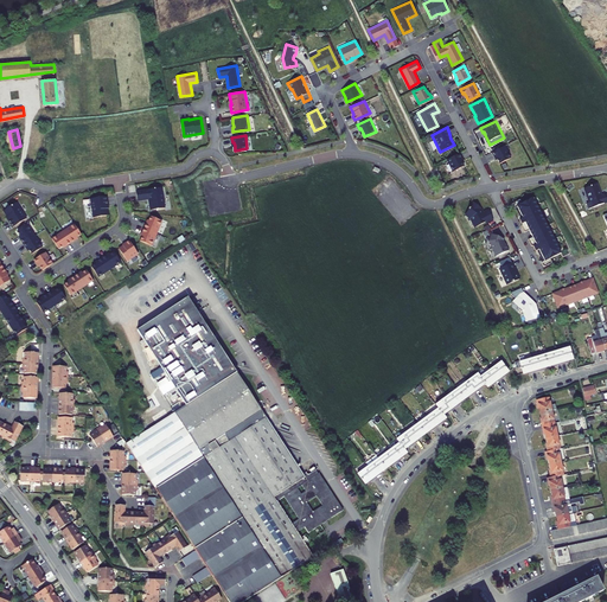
[(504,145),(492,151),(494,155),(496,154),(497,158),(499,161),(510,157),(504,145)]
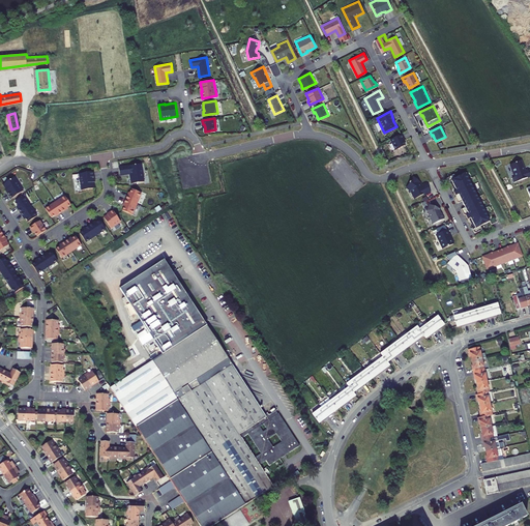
[(403,136),(401,133),(390,138),(395,148),(405,144),(403,140),(402,137),(403,136)]
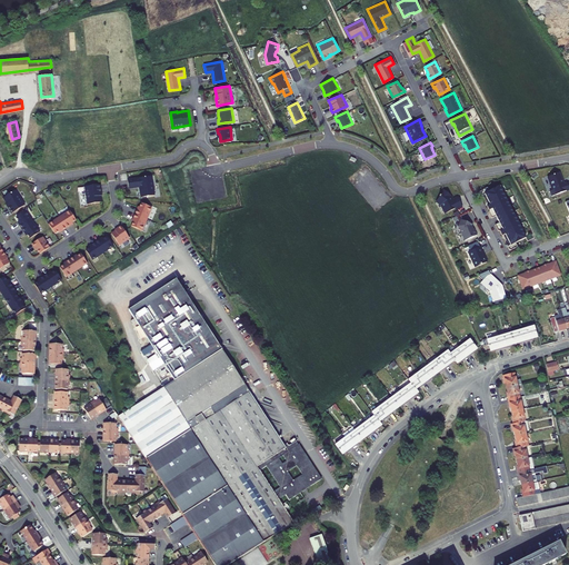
[(549,188),(551,194),(568,187),(566,180),(563,181),(559,170),(547,175),(551,187),(549,188)]
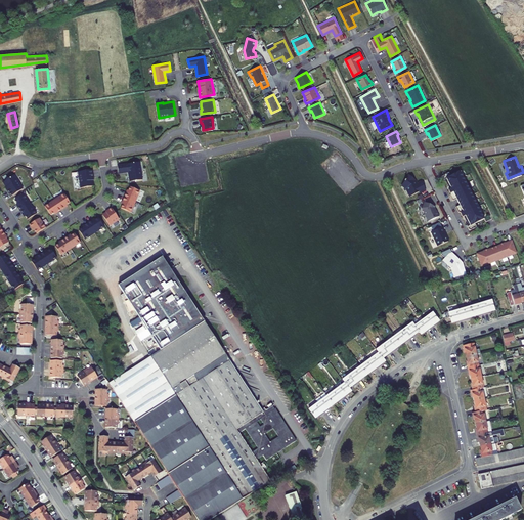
[(140,161),(118,165),(120,172),(129,171),(131,180),(143,178),(140,161)]
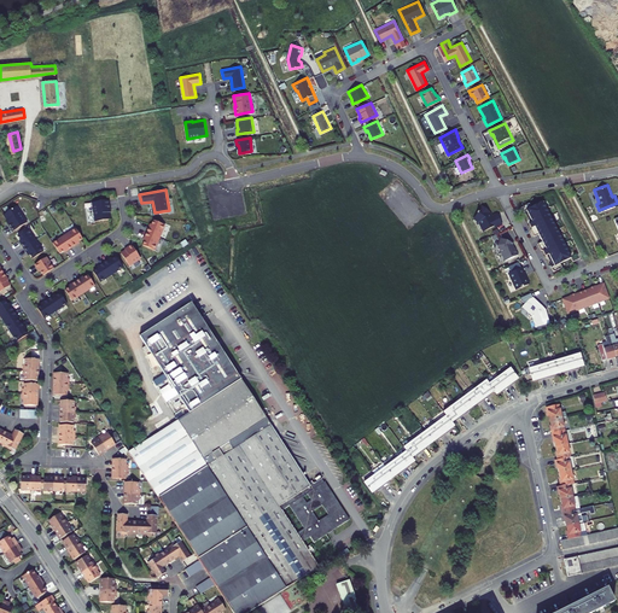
[(93,202),(97,221),(111,219),(110,211),(110,206),(111,206),(110,199),(93,202)]
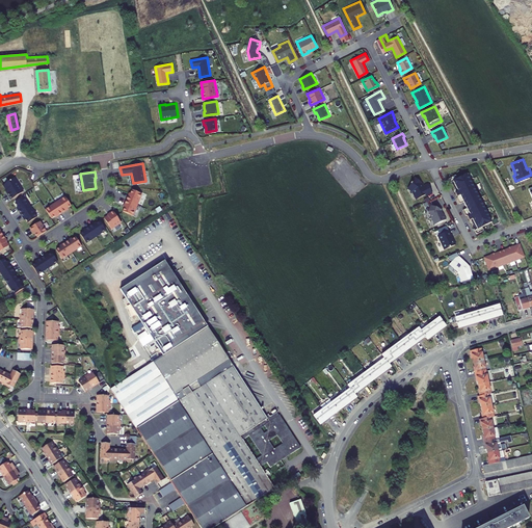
[(474,228),(476,232),(483,228),(482,225),(491,219),(467,172),(457,177),(455,173),(448,177),(450,181),(453,179),(458,189),(455,190),(457,194),(456,196),(459,202),(463,200),(467,206),(462,208),(466,213),(468,214),(470,218),(472,216),(477,227),(474,228)]
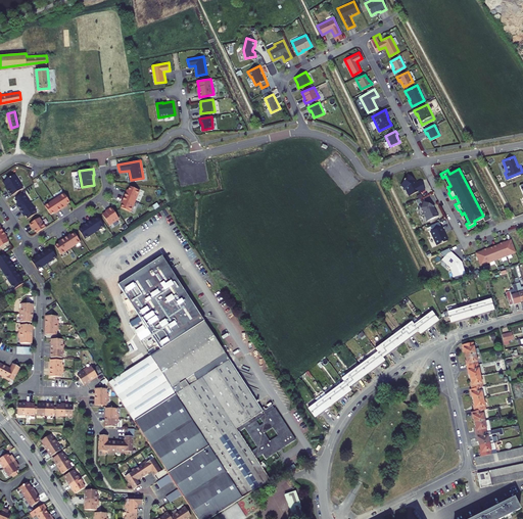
[(424,187),(421,180),(416,182),(414,179),(413,178),(414,177),(412,176),(412,175),(409,173),(400,182),(406,186),(410,193),(419,189),(424,187)]
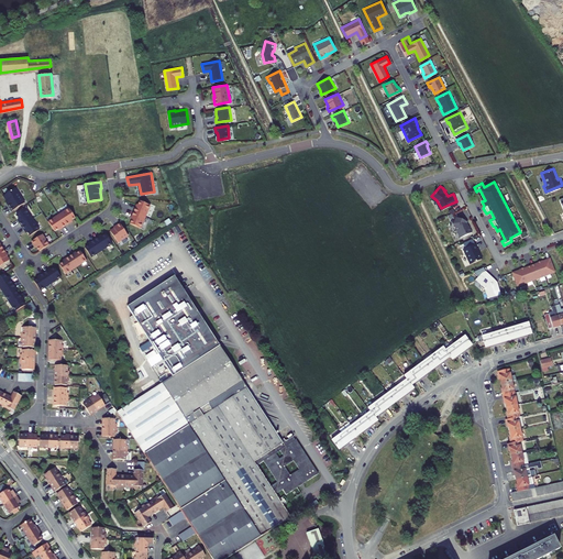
[(9,205),(13,210),(26,201),(17,187),(4,195),(8,200),(10,204),(9,205)]
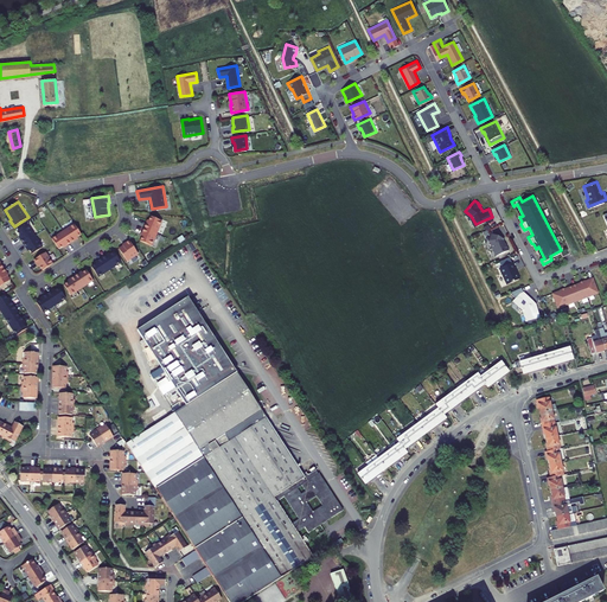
[(146,222),(145,226),(158,231),(163,219),(151,215),(149,218),(147,222),(146,222)]
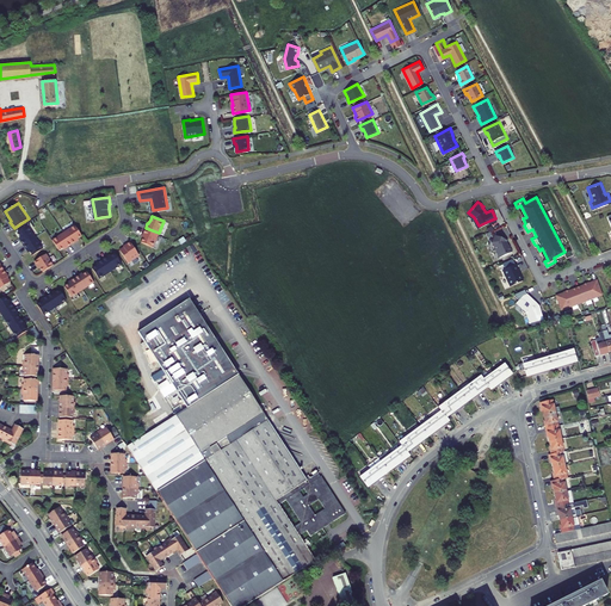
[(76,224),(65,232),(73,243),(76,241),(75,240),(79,237),(82,235),(76,224)]
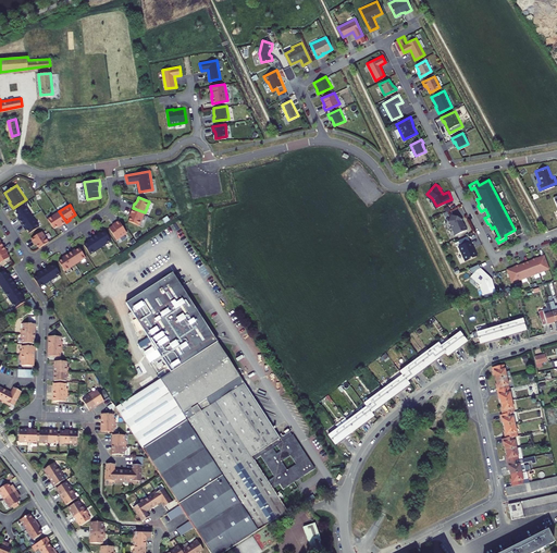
[(27,206),(17,211),(20,216),(22,219),(21,219),(23,223),(34,216),(27,206)]
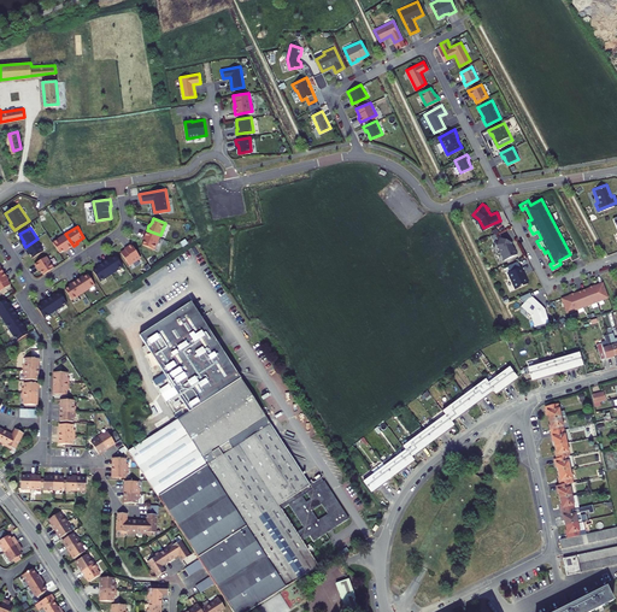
[(160,235),(147,230),(145,234),(146,235),(145,239),(144,243),(154,248),(160,235)]
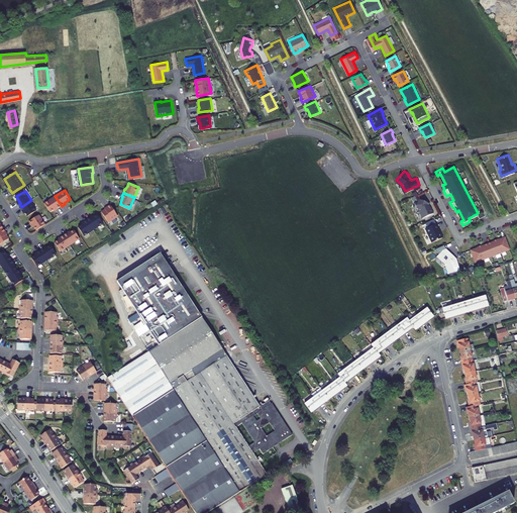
[(45,202),(50,211),(55,209),(58,207),(58,208),(62,206),(55,196),(45,202)]
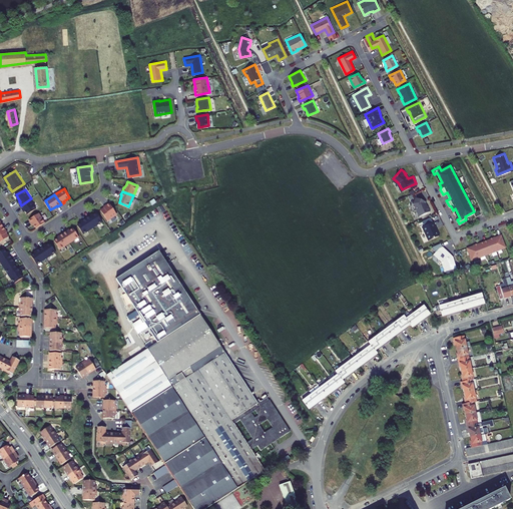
[(413,201),(419,214),(430,209),(427,203),(426,204),(425,201),(426,199),(415,195),(413,201)]
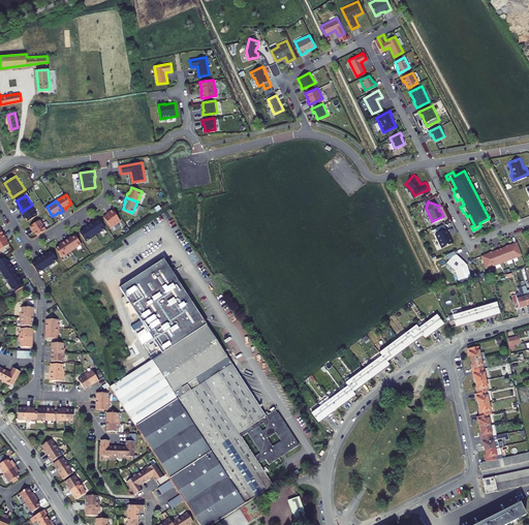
[(32,205),(22,212),(24,215),(25,214),(27,217),(29,220),(38,215),(32,205)]
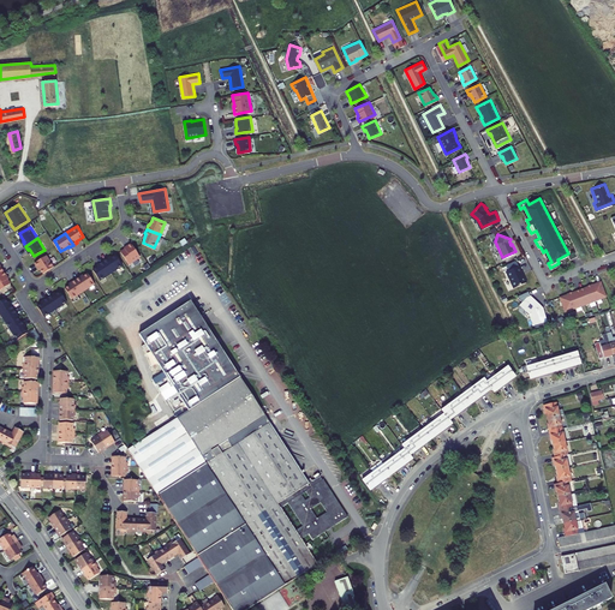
[(125,247),(121,250),(130,263),(141,255),(131,241),(127,244),(129,245),(125,247)]
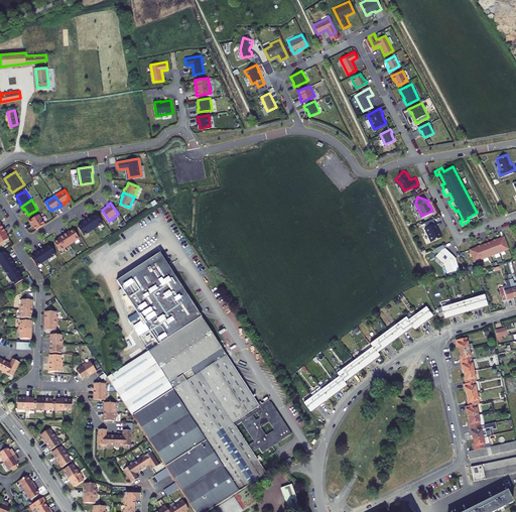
[(79,225),(85,234),(103,222),(98,213),(94,215),(92,217),(91,216),(84,220),(85,221),(82,223),(79,225)]
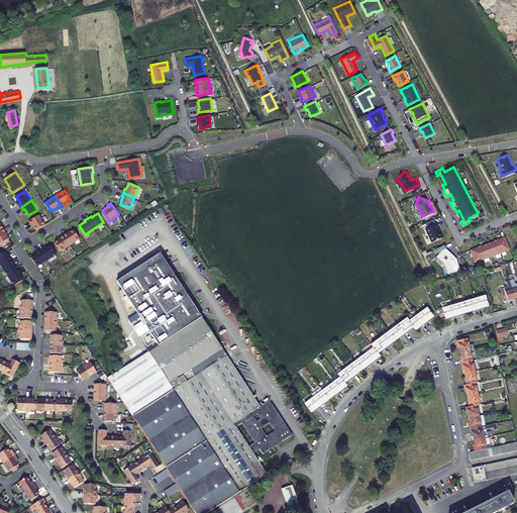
[(40,214),(30,220),(32,224),(33,223),(35,226),(37,229),(46,223),(40,214)]
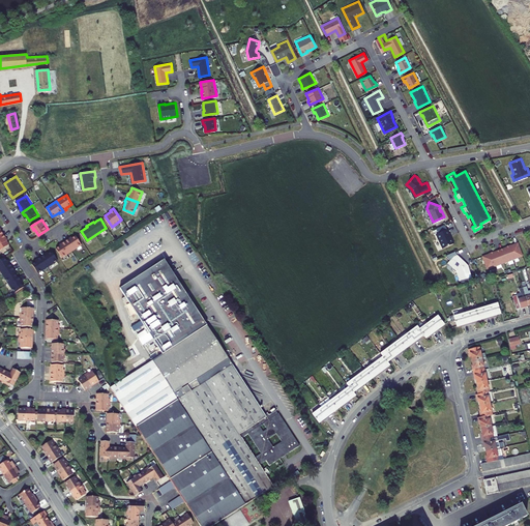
[(436,233),(442,246),(453,242),(449,234),(450,233),(447,228),(436,233)]
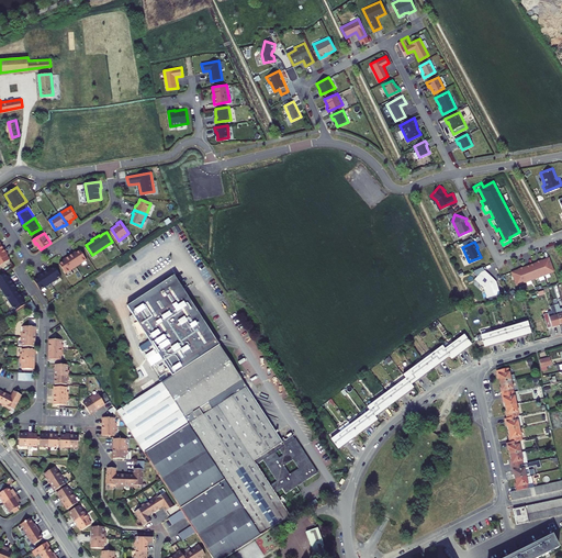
[(0,250),(0,265),(11,258),(9,255),(7,252),(8,250),(6,247),(0,250)]
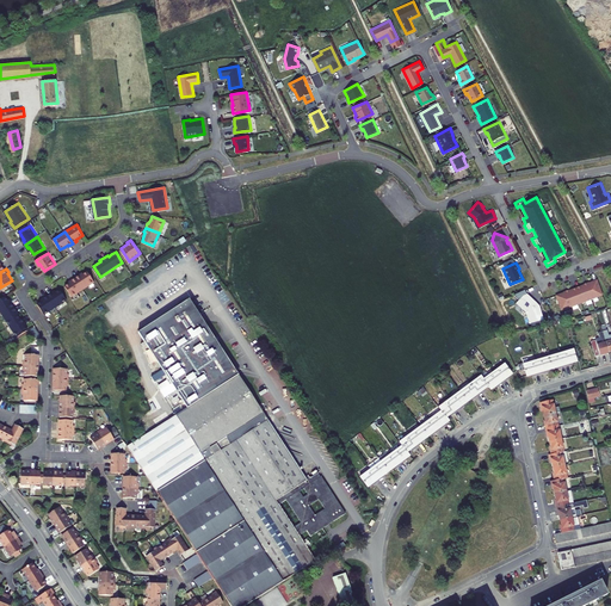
[(66,285),(73,295),(94,280),(88,270),(84,272),(81,274),(80,273),(72,278),(73,280),(69,282),(66,285)]
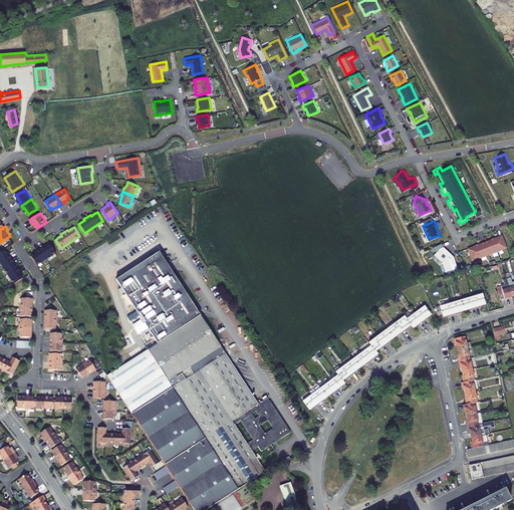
[(474,244),(467,246),(472,258),(506,245),(501,233),(495,235),(490,237),(491,237),(478,242),(478,241),(476,242),(473,243),(474,244)]
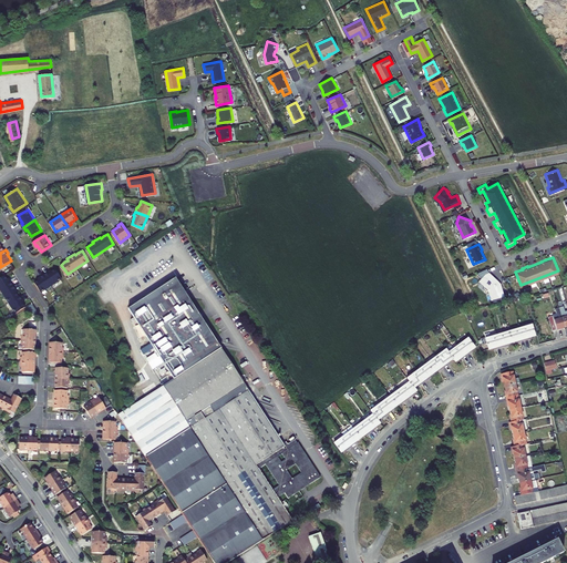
[(35,282),(42,290),(62,277),(57,267),(52,269),(50,272),(49,270),(41,276),(42,277),(39,278),(35,282)]
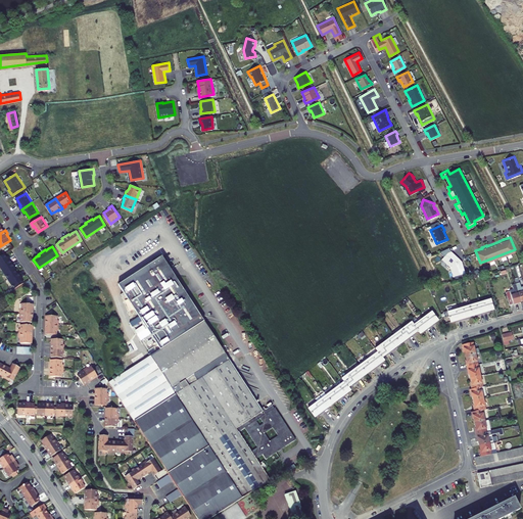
[(465,271),(461,260),(460,260),(458,256),(450,249),(446,250),(443,254),(447,258),(445,262),(450,266),(453,275),(465,271)]
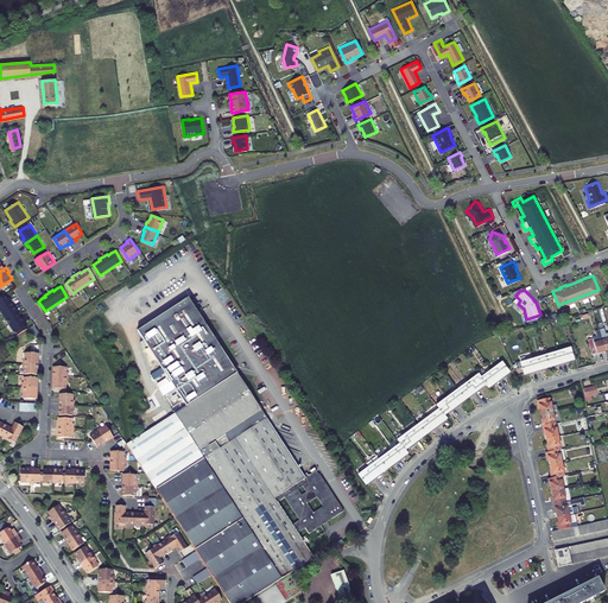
[(233,602),(235,602),(314,551),(299,528),(306,524),(310,529),(342,509),(342,503),(317,464),(306,471),(190,291),(139,324),(188,399),(127,440),(196,546),(201,553),(207,563),(211,570),(233,602)]
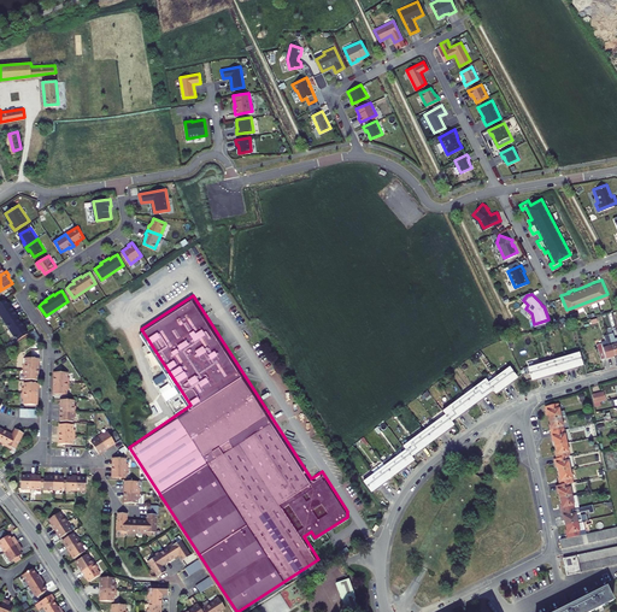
[(6,299),(0,302),(0,311),(4,317),(16,309),(12,305),(11,306),(10,302),(6,299)]
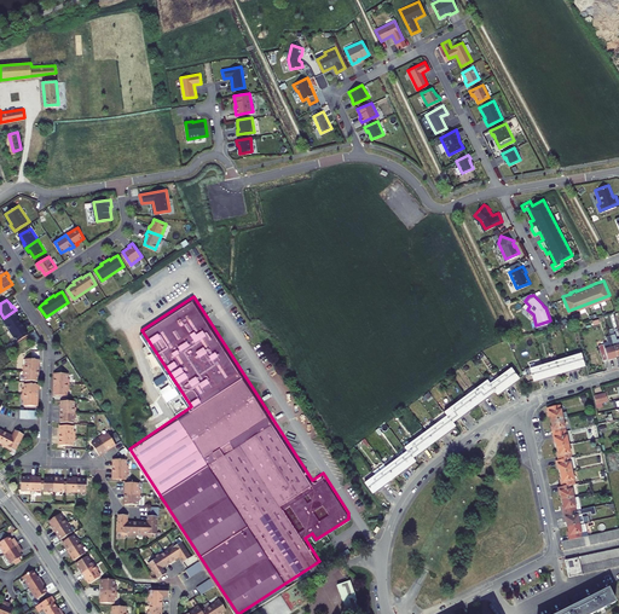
[(16,310),(4,318),(11,329),(22,323),(19,318),(17,316),(18,314),(16,310)]
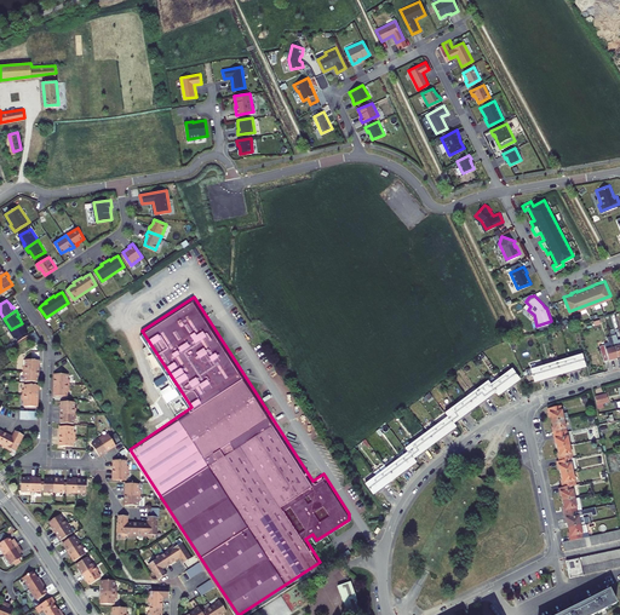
[(22,323),(11,329),(18,342),(29,334),(27,331),(24,327),(26,326),(23,322),(22,323)]
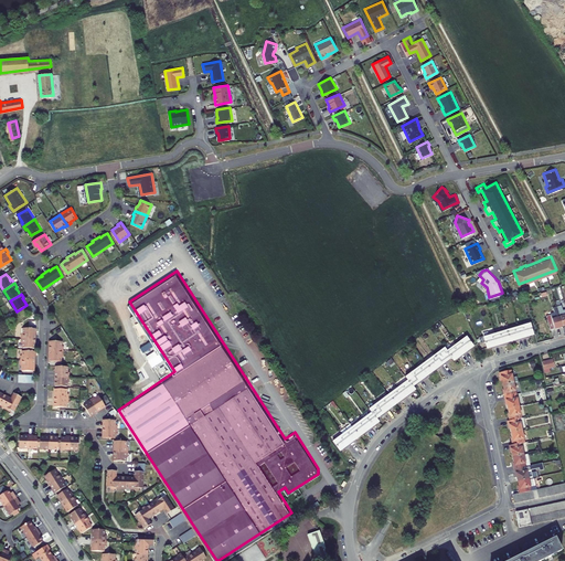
[(34,309),(38,306),(32,298),(29,300),(34,309)]
